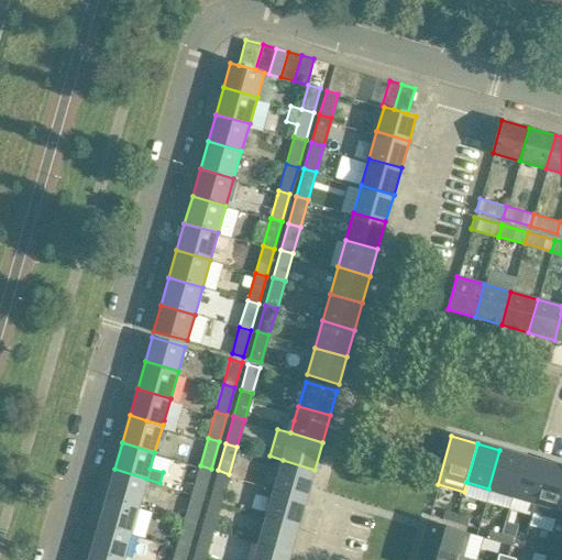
[(499,450),(488,489),(511,495),(522,456),(514,453),(513,453),(499,450)]
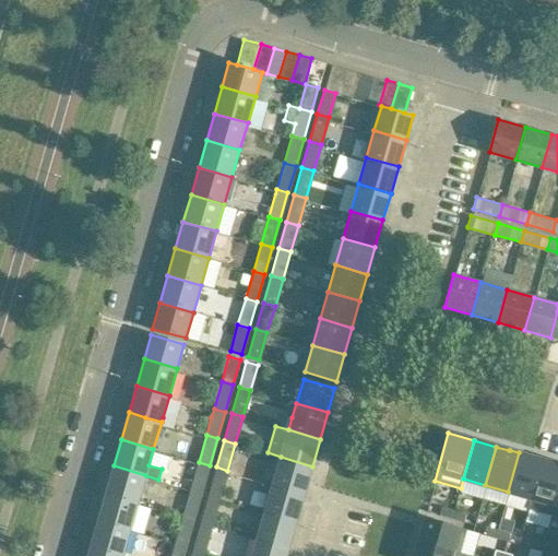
[(305,493),(312,466),(281,457),(268,452),(260,480),(273,483),(305,493)]
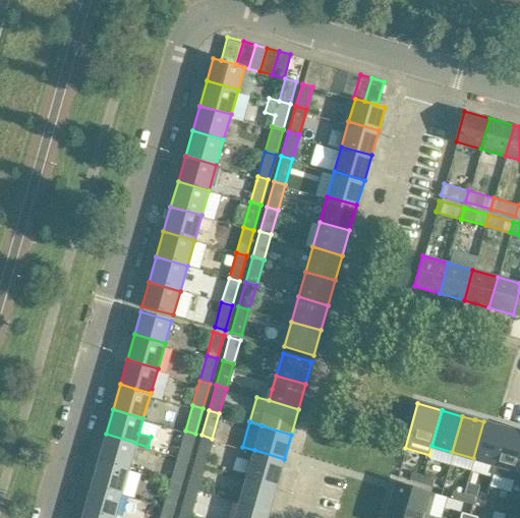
[(483,421),(473,458),(494,463),(504,427),(483,422),(483,421)]
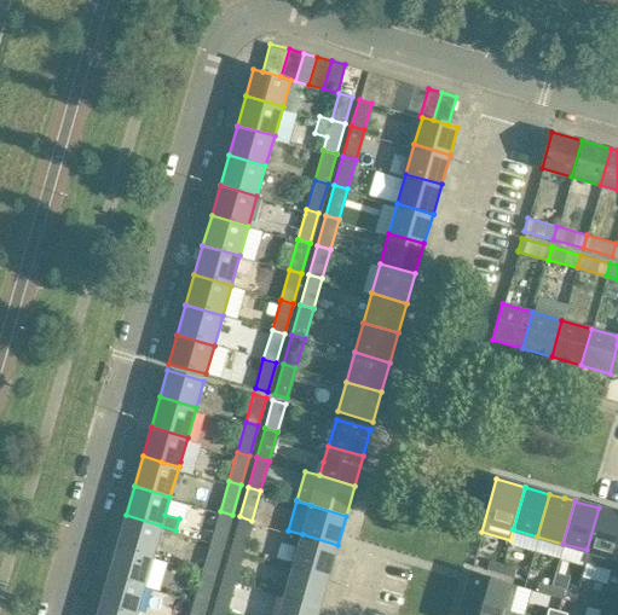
[(587,550),(583,562),(610,569),(617,538),(617,512),(599,508),(587,550)]
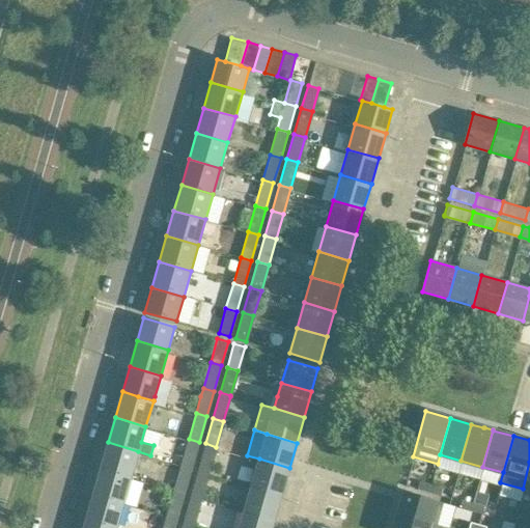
[(182,464),(192,467),(199,442),(189,439),(182,464)]
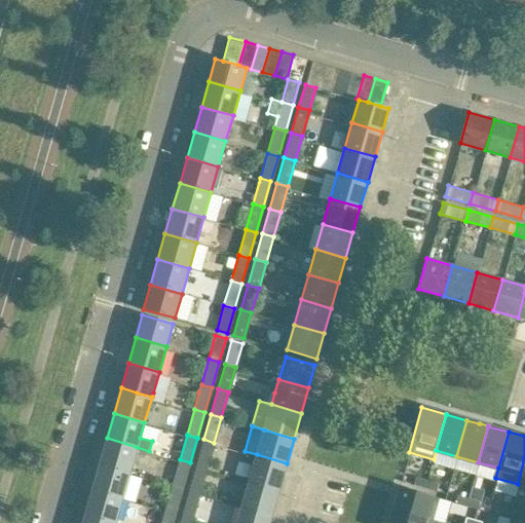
[(107,438),(100,463),(129,473),(137,447),(107,438)]
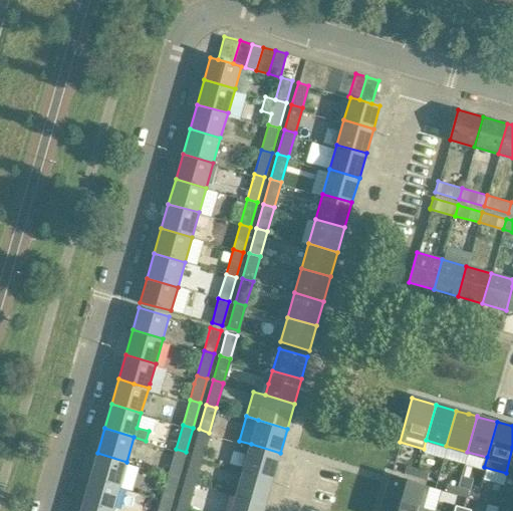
[(192,454),(202,457),(209,433),(199,429),(192,454)]
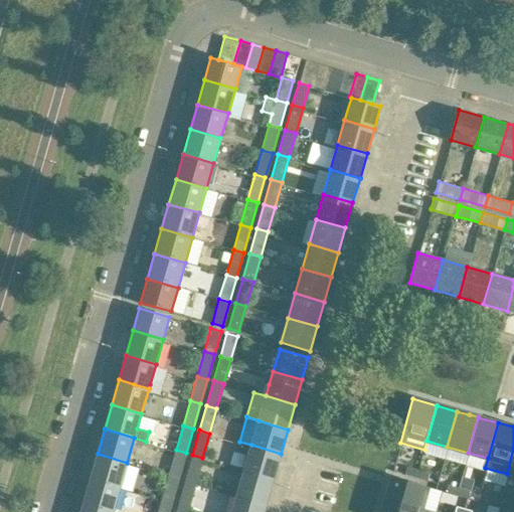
[(274,479),(281,454),(251,445),(243,470),(274,479)]
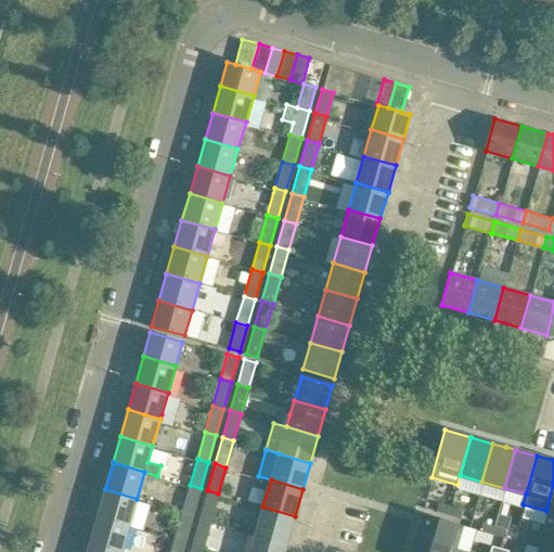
[(193,515),(201,488),(190,485),(182,512),(193,515)]
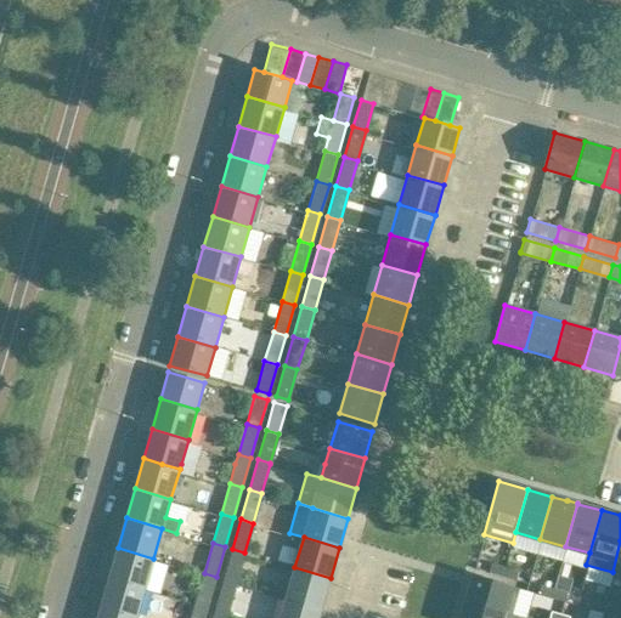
[(118,548),(109,577),(145,588),(153,559),(118,548)]
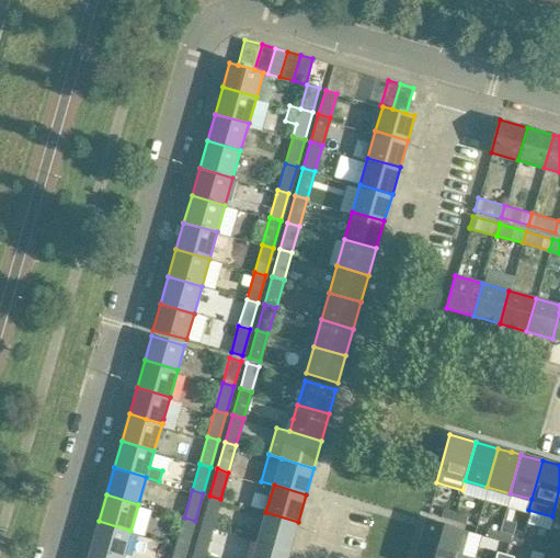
[(213,526),(220,499),(209,496),(202,523),(213,526)]
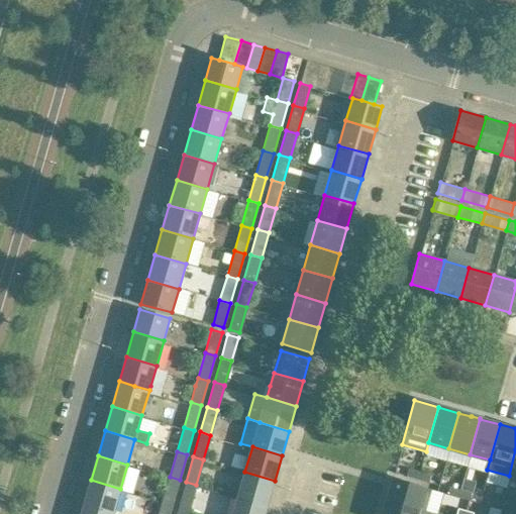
[(408,467),(406,475),(417,479),(419,471),(408,467)]
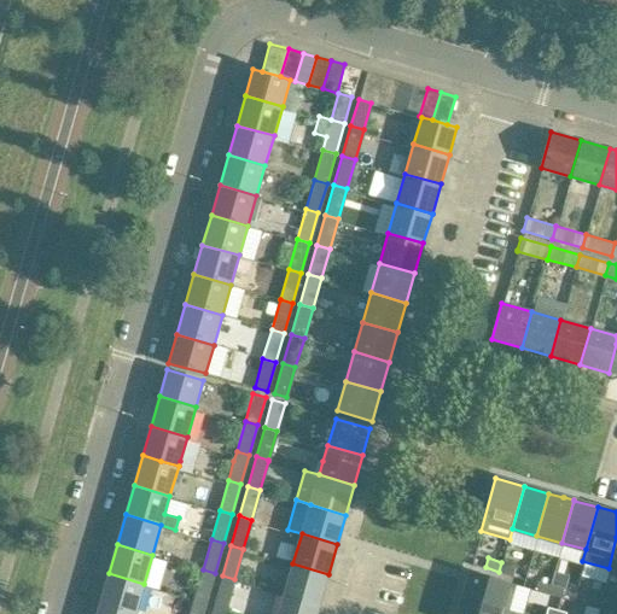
[(501,562),(499,572),(512,576),(514,566),(501,562)]
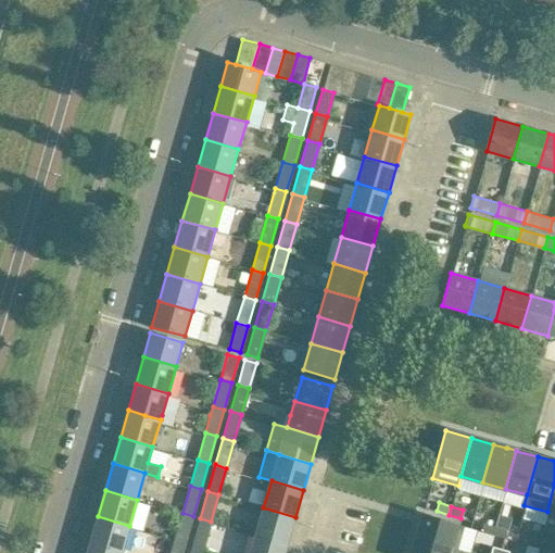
[(288,543),(295,517),(263,507),(255,533),(288,543)]
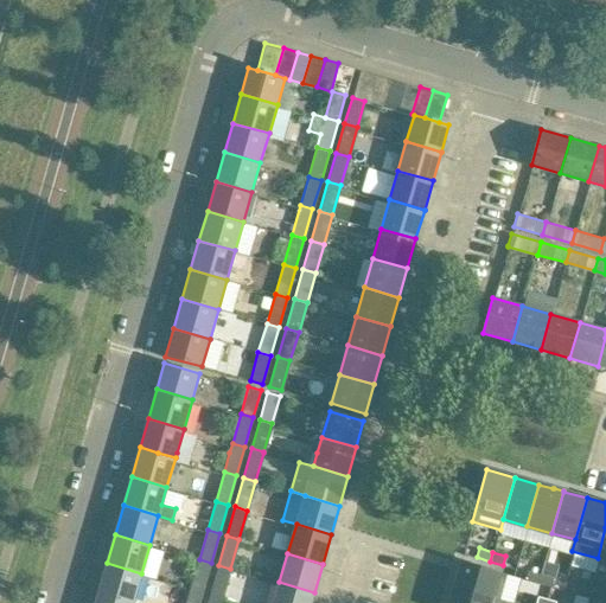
[(191,588),(203,591),(211,563),(199,559),(191,588)]
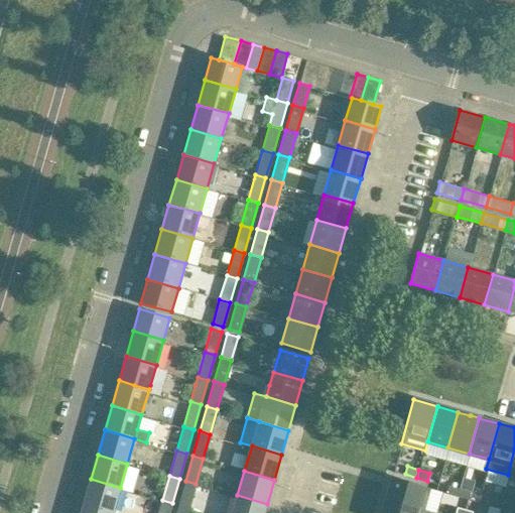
[(391,476),(384,498),(423,509),(424,509),(430,488),(391,476)]
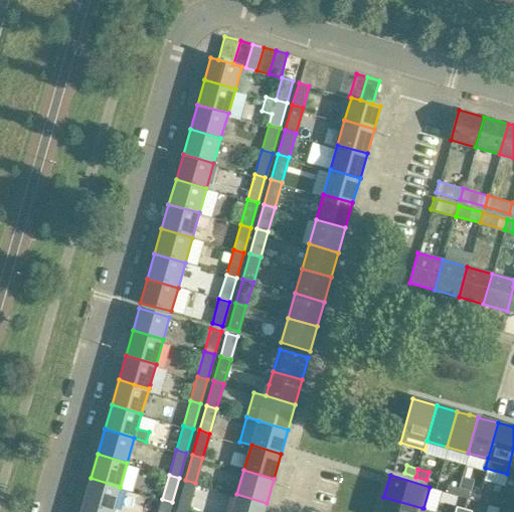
[(91,478),(83,503),(113,511),(120,487),(91,478)]
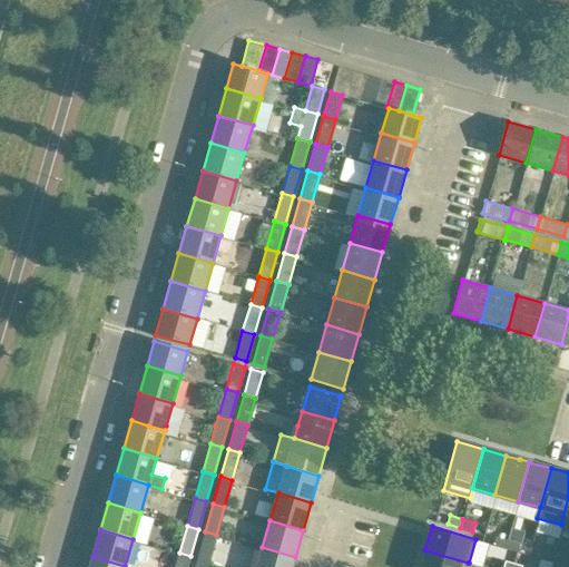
[(197,558),(208,561),(216,535),(205,531),(197,558)]
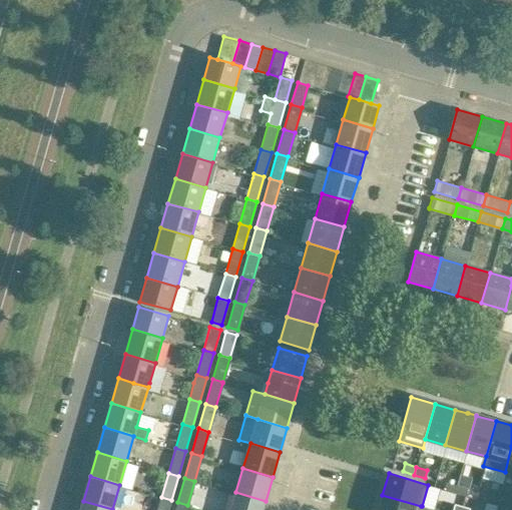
[(445,481),(443,489),(454,493),(456,484),(445,481)]
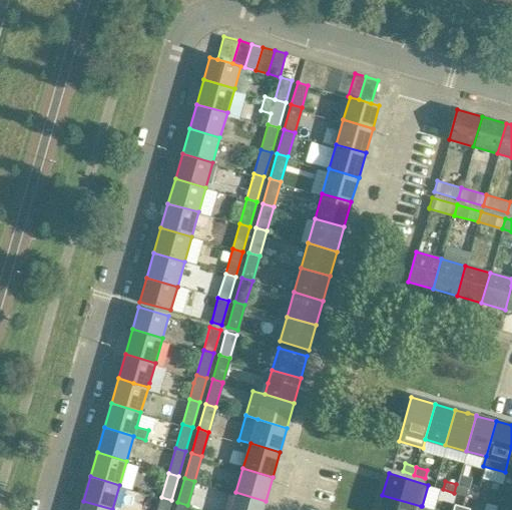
[(456,484),(454,493),(465,496),(467,488),(456,484)]
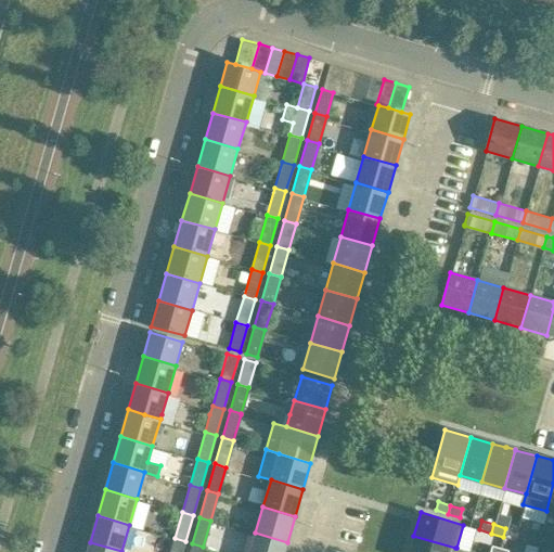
[(529,528),(526,537),(538,540),(541,531),(529,528)]
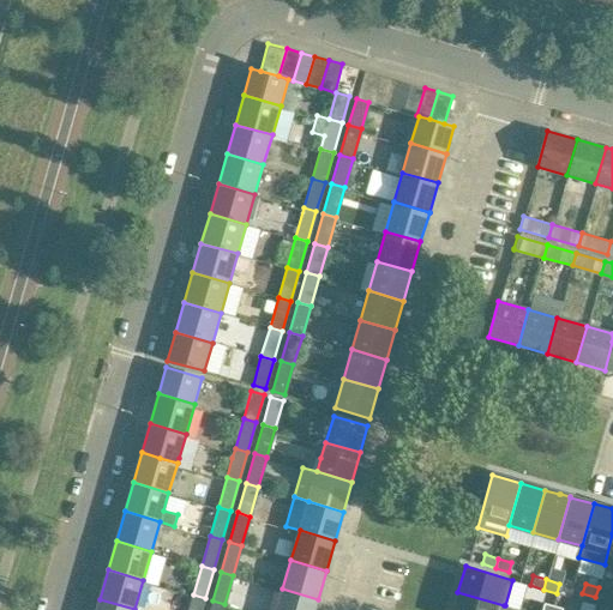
[(599,587),(595,597),(608,601),(612,591),(599,587)]
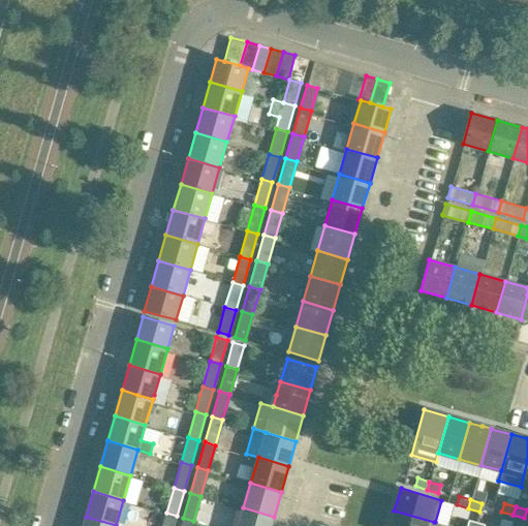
[(271,525),(274,517),(243,507),(238,525),(271,525)]
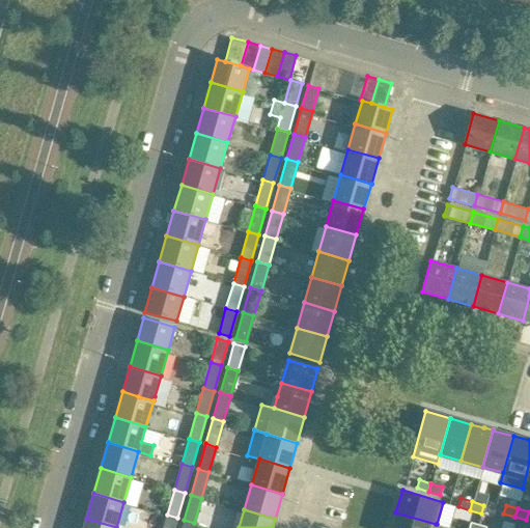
[(395,512),(391,527),(440,527),(441,525),(437,524),(436,524),(395,512)]
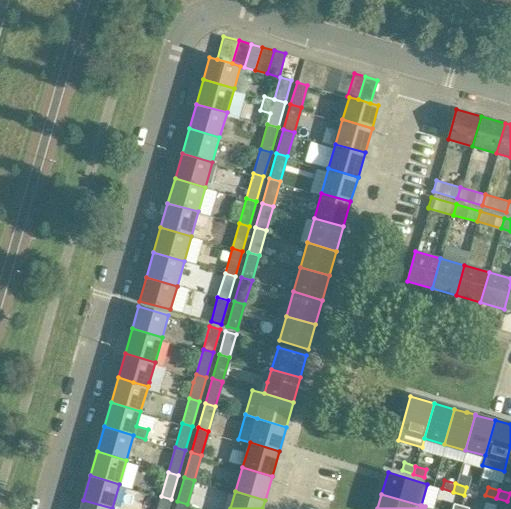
[(168,508),(171,499),(161,496),(156,508),(168,508)]
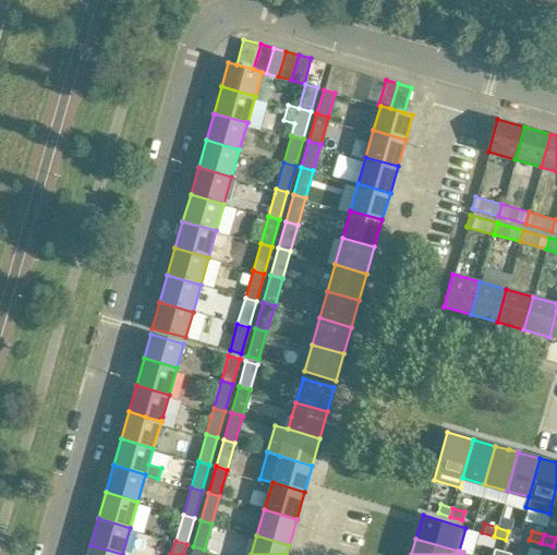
[(91,545),(86,554),(122,554),(91,545)]
